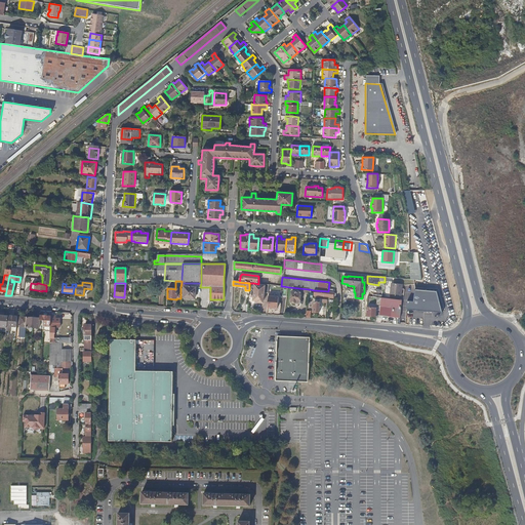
[(182,283),(180,287),(184,287),(183,298),(194,298),(195,287),(185,287),(185,283),(182,283)]
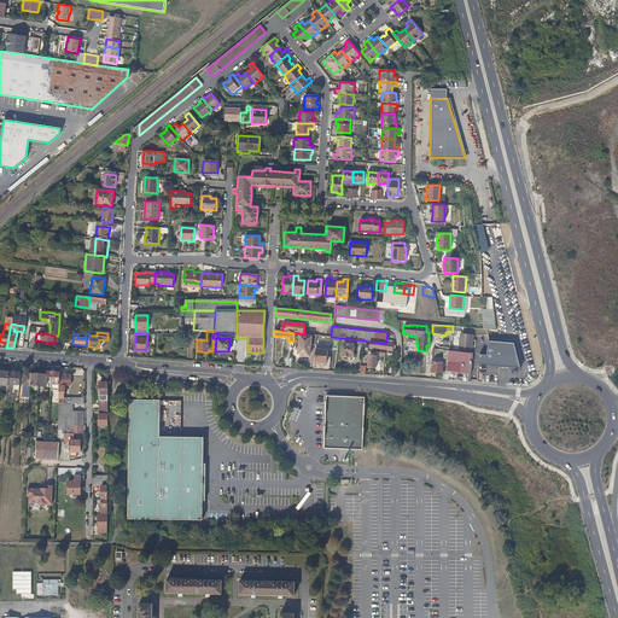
[(309,345),(315,345),(316,336),(305,334),(304,334),(299,333),(297,355),(302,355),(302,357),(309,357),(309,345)]
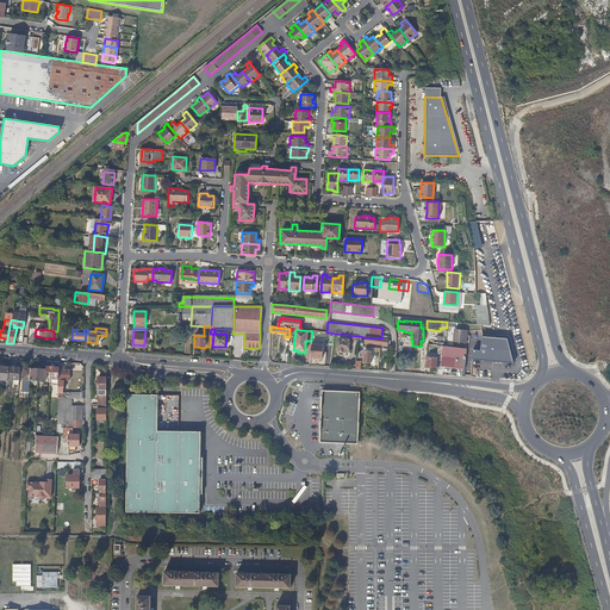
[(467,330),(454,329),(453,342),(466,343),(467,330)]
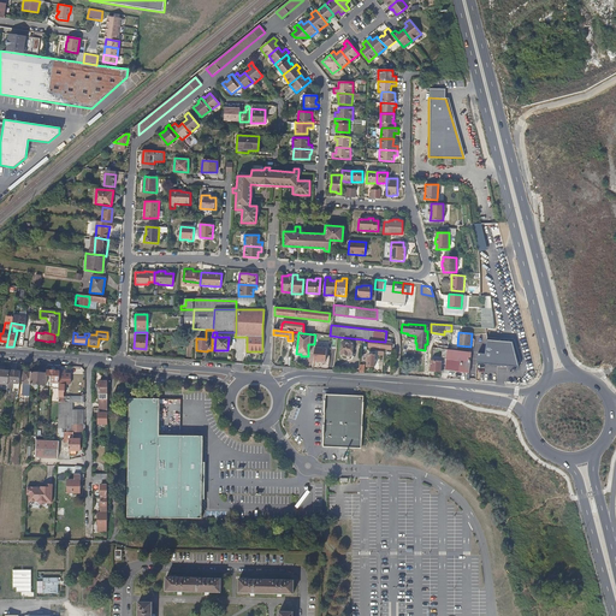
[(353,344),(342,343),(341,353),(342,355),(343,356),(351,357),(353,344)]
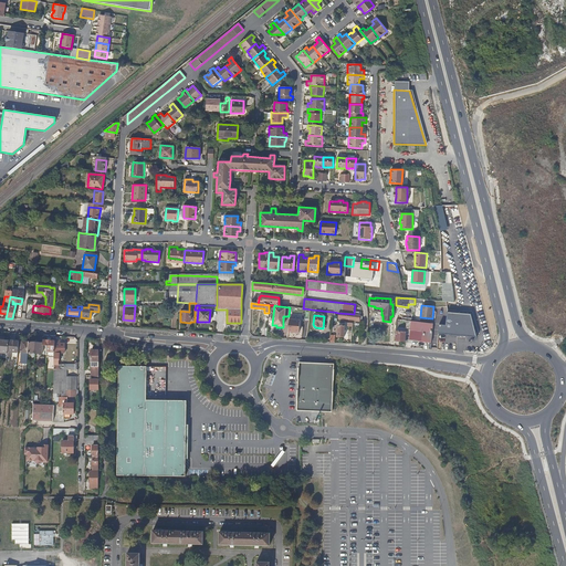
[(300,320),(289,320),(287,332),(299,333),(300,320)]
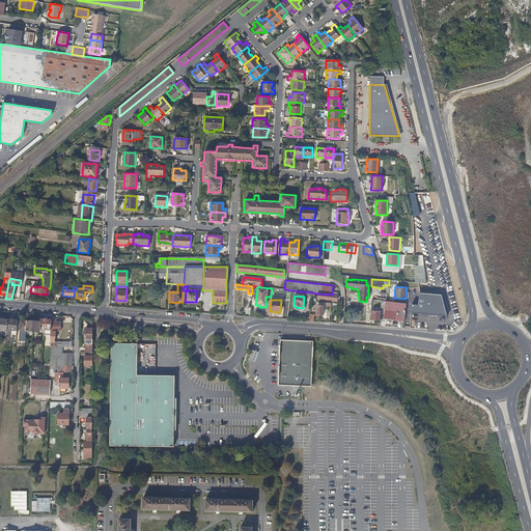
[(396,310),(407,310),(407,303),(388,301),(386,301),(386,308),(387,309),(396,310)]
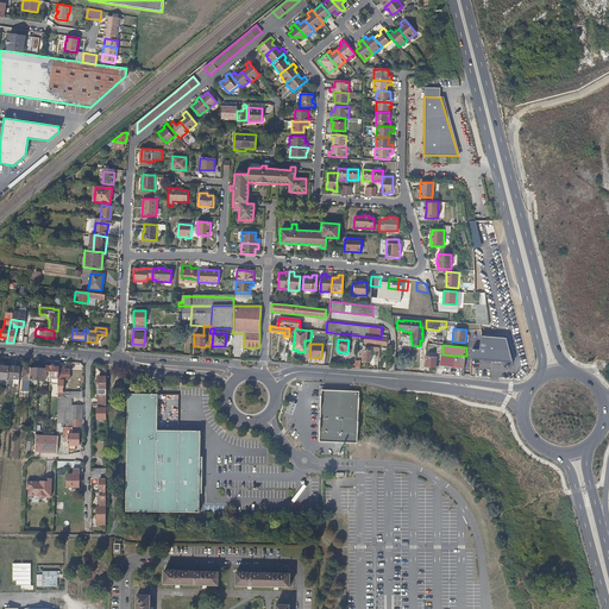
[(444,368),(453,368),(454,356),(444,355),(444,368)]
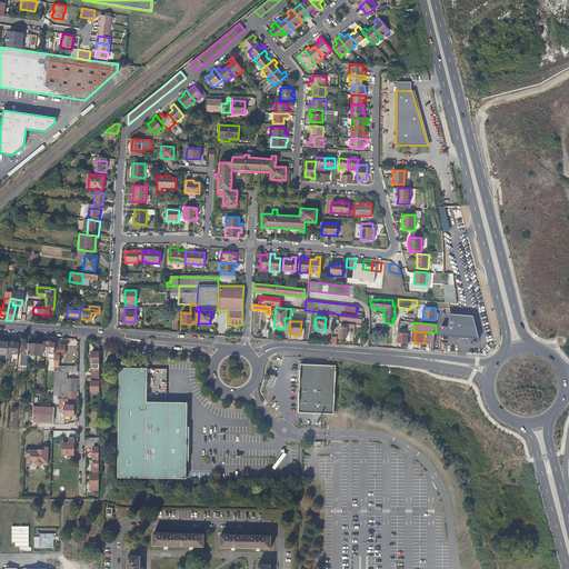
[(423,343),(435,345),(436,332),(425,332),(423,343)]
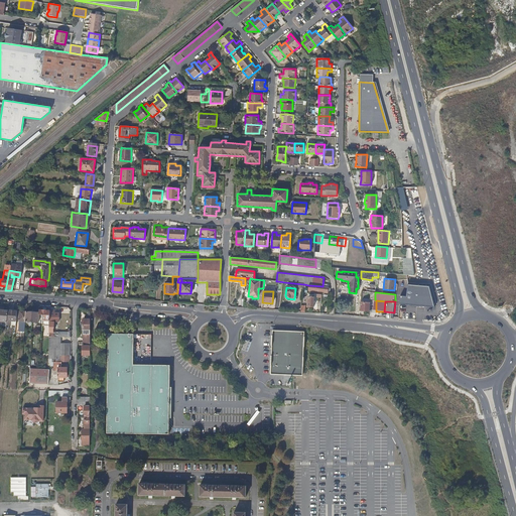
[(361,302),(360,311),(370,311),(370,302),(367,302),(361,302)]
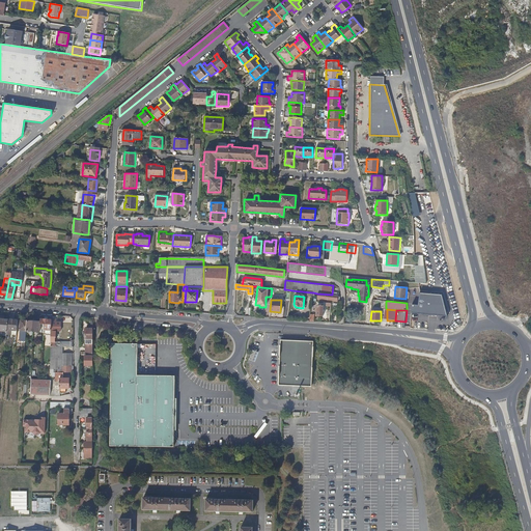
[(17,331),(18,319),(8,318),(7,326),(7,330),(17,331)]
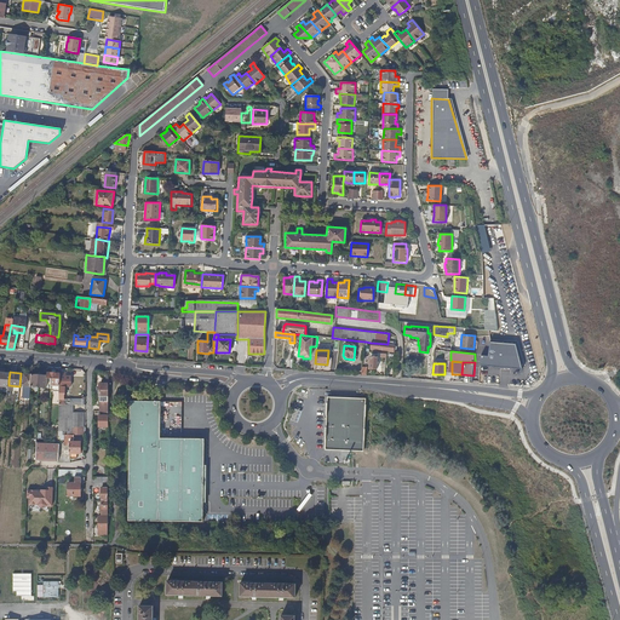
[(61,385),(61,373),(47,372),(47,375),(47,378),(51,378),(51,388),(50,397),(53,397),(53,385),(61,385)]
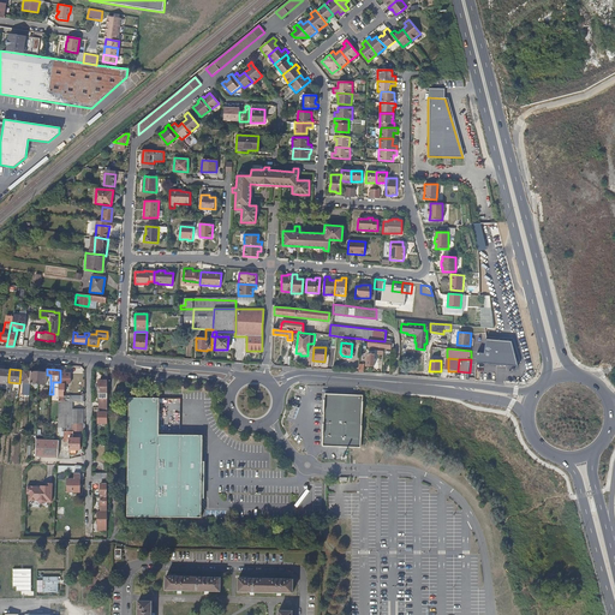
[(72,401),(83,401),(83,395),(77,395),(64,395),(64,392),(65,392),(65,384),(71,384),(71,374),(66,374),(66,370),(60,370),(60,382),(59,401),(67,401),(72,401)]
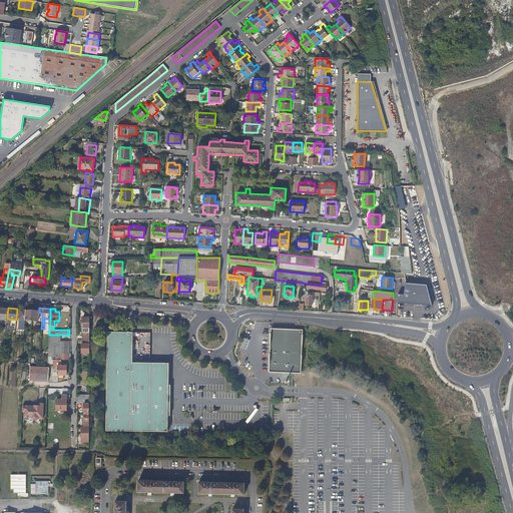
[(39,313),(39,311),(32,310),(32,311),(32,320),(42,321),(42,313),(39,313)]
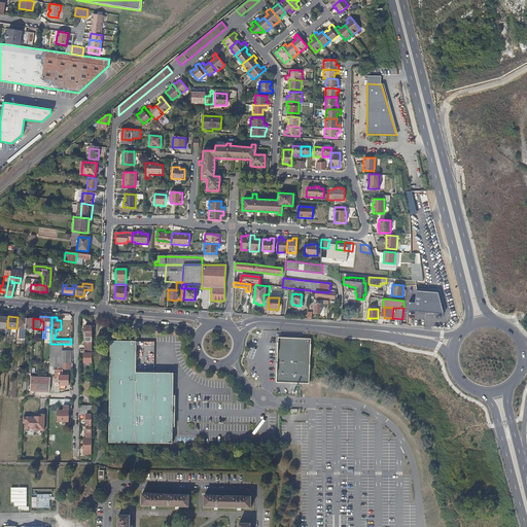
[(303,383),(309,383),(311,339),(278,338),(276,382),(297,383),(303,383)]
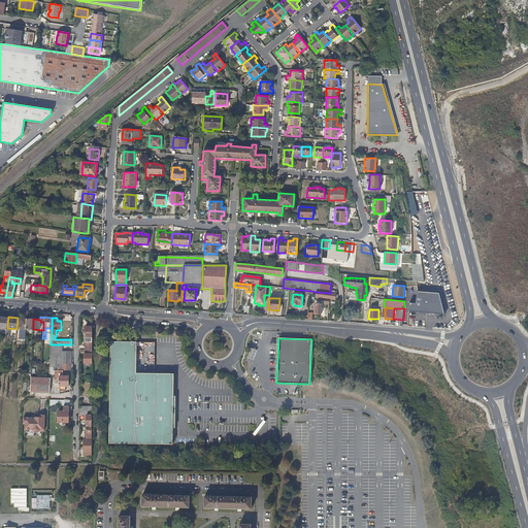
[(137,342),(110,342),(109,443),(172,444),(174,374),(136,373),(137,342)]
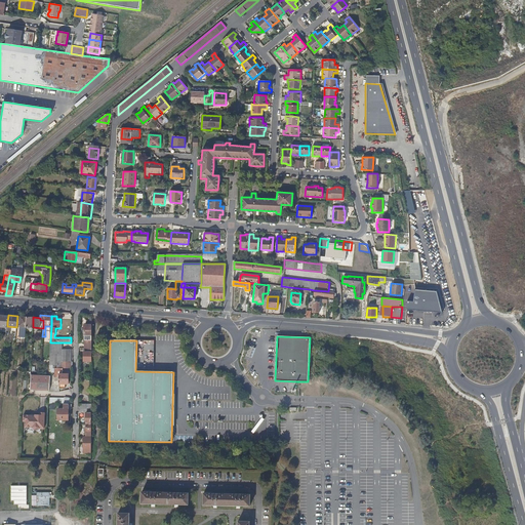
[(72,367),(72,361),(70,361),(70,351),(61,350),(62,342),(57,342),(50,342),(50,352),(49,362),(49,367),(54,367),(56,367),(63,367),(72,368),(72,367)]
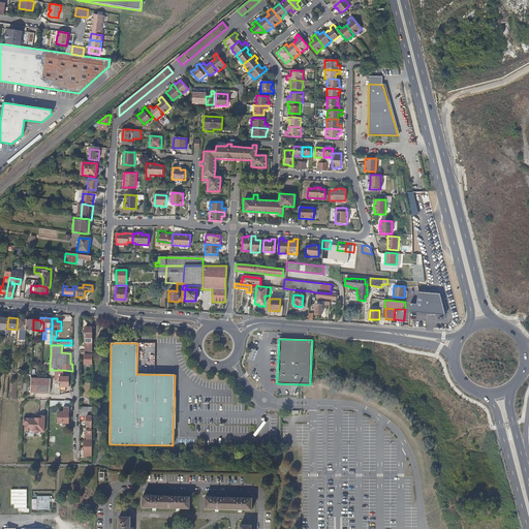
[(68,386),(68,376),(62,376),(60,376),(60,379),(60,385),(60,391),(65,391),(65,386),(68,386)]
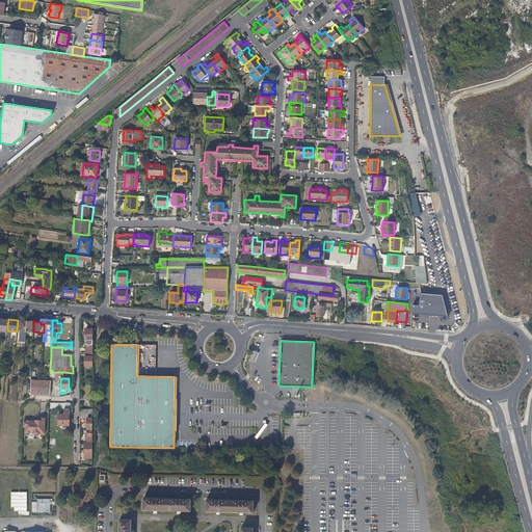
[(31,394),(49,395),(50,380),(31,379),(31,394)]
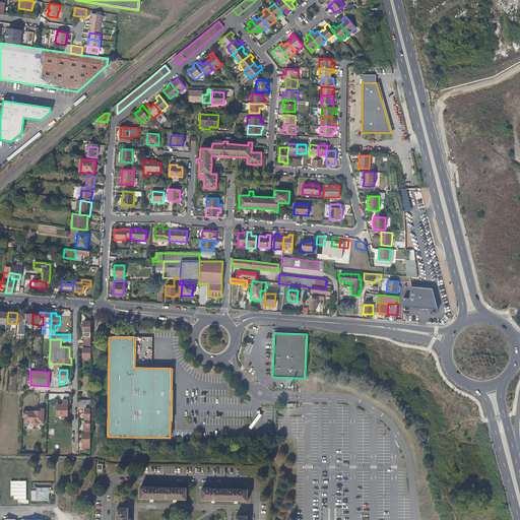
[(67,404),(71,404),(71,399),(70,399),(64,399),(62,399),(62,404),(57,404),(57,415),(67,415),(67,404)]
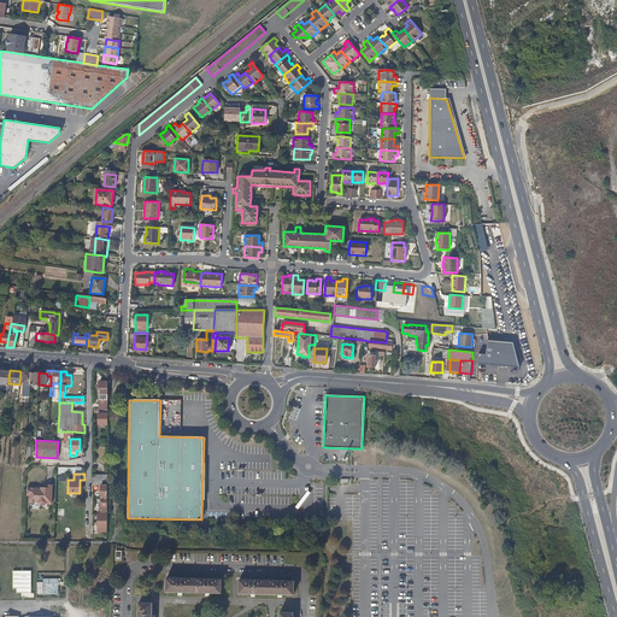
[(107,475),(92,475),(92,480),(100,480),(100,485),(101,485),(107,486),(107,475)]
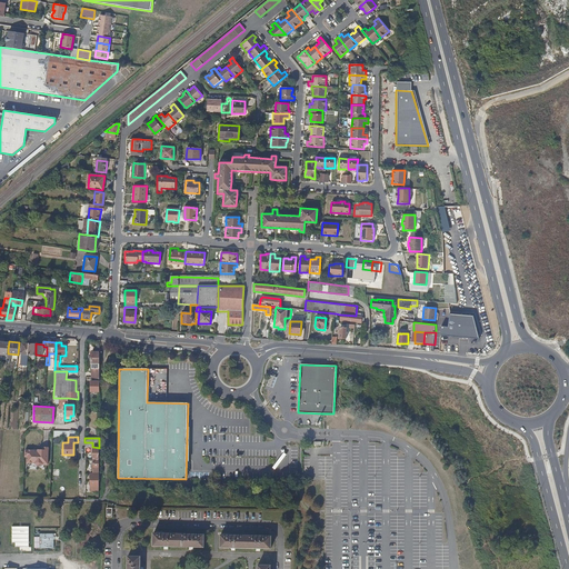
[(45,465),(49,465),(50,447),(45,447),(45,449),(40,449),(40,450),(37,450),(27,449),(27,456),(29,457),(28,462),(37,462),(39,466),(42,466),(45,465)]
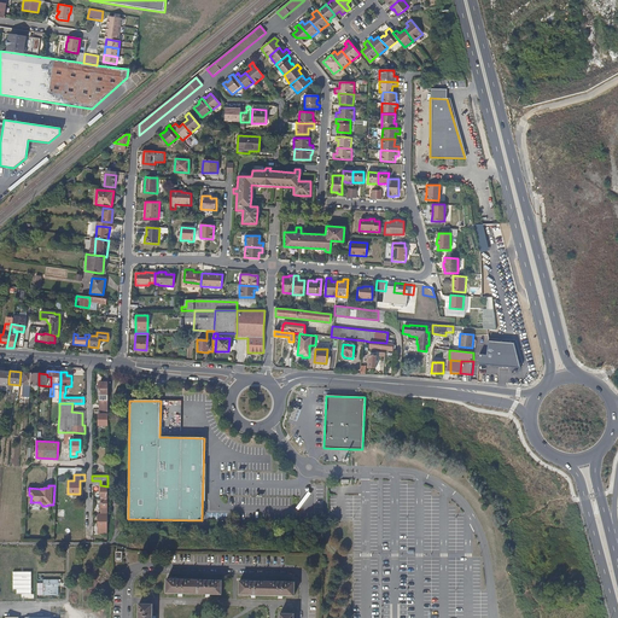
[(108,499),(101,499),(101,505),(99,505),(99,512),(101,512),(100,513),(98,513),(98,534),(106,534),(108,499)]
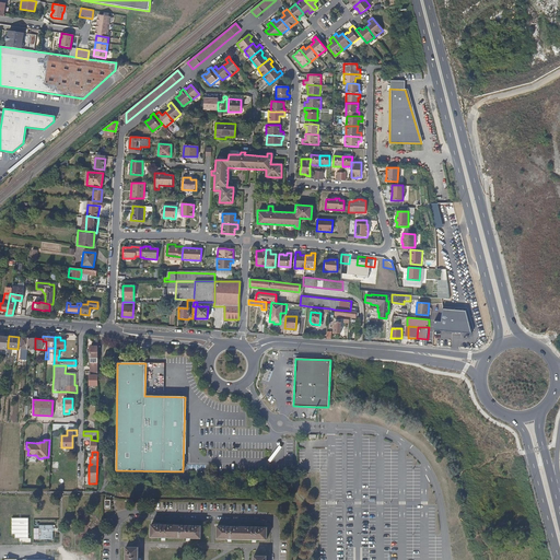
[(15,538),(28,538),(28,518),(11,518),(11,534),(14,534),(15,538)]
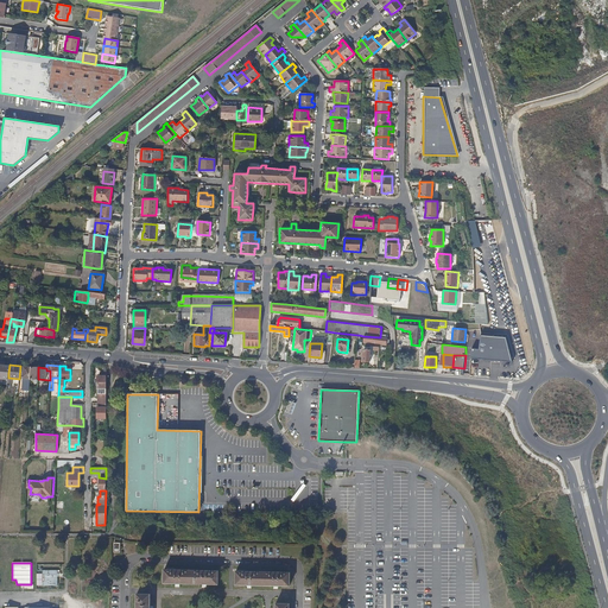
[(36,574),(36,586),(58,586),(58,570),(43,570),(43,574),(36,574)]
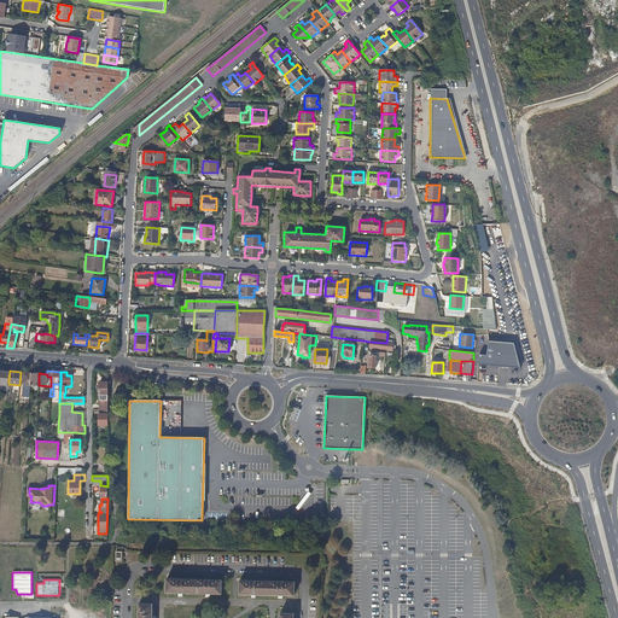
[(221,594),(222,581),(167,579),(167,593),(221,594)]
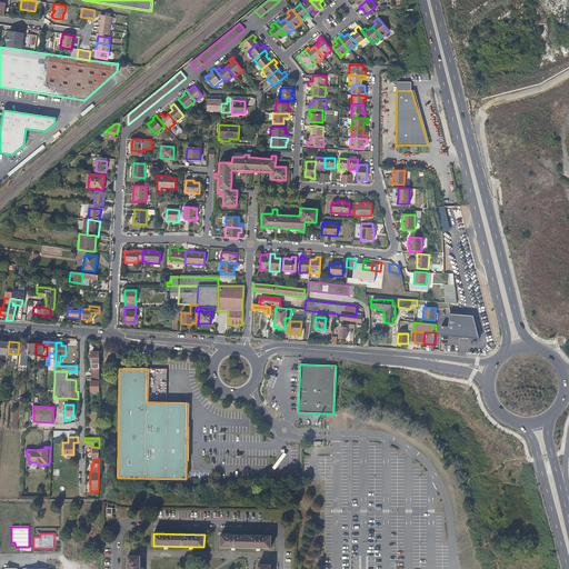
[(271,548),(271,536),(221,535),(221,547),(271,548)]
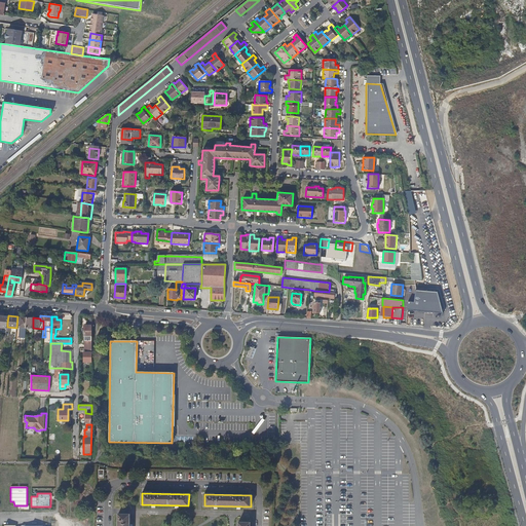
[(128,525),(129,514),(117,514),(117,525),(128,525)]
